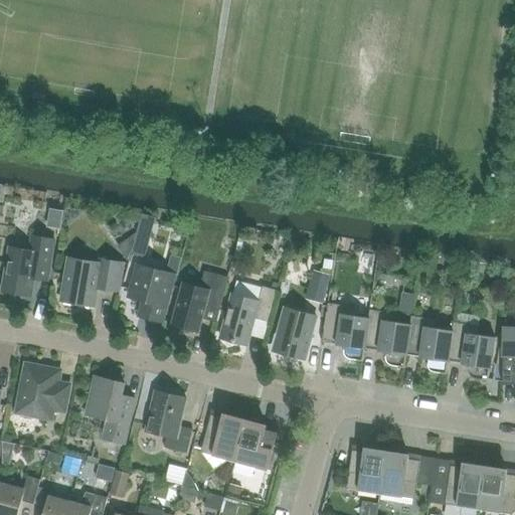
[(133,244),(131,253),(145,258),(156,218),(142,214),(133,244)]
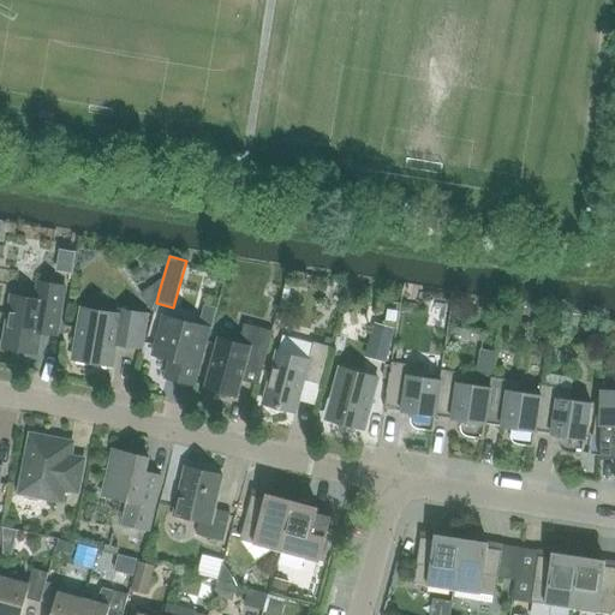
[(153,312),(161,279),(139,294),(153,312)]
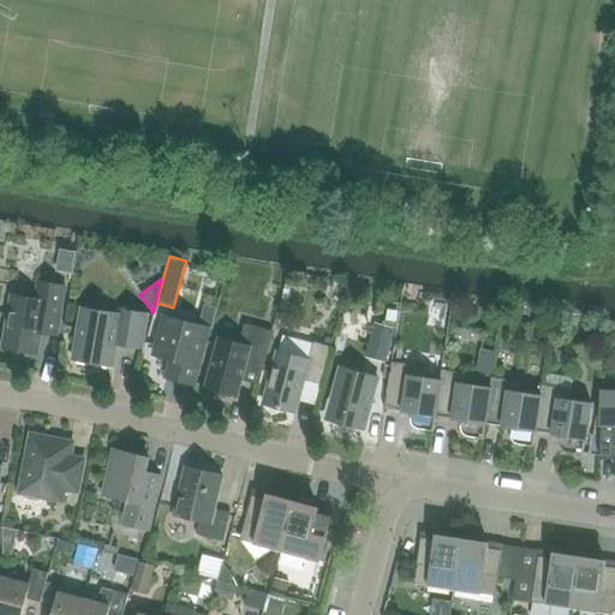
[(37,354),(43,322),(59,324),(65,287),(37,282),(35,300),(11,296),(3,348),(37,354)]
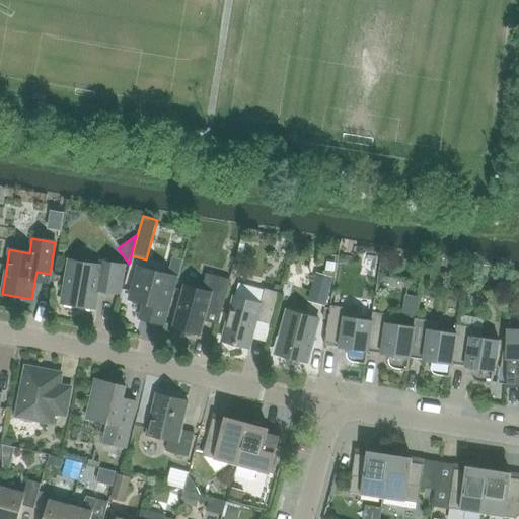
[(95,309),(98,291),(120,294),(125,266),(100,262),(100,266),(69,260),(62,303),(95,309)]
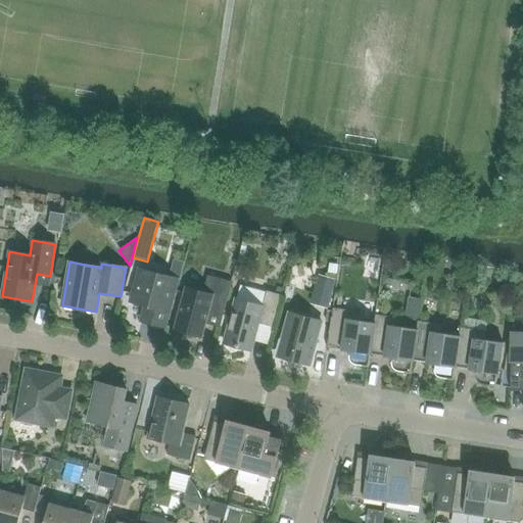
[(164,327),(178,279),(139,269),(130,301),(145,305),(141,321),(164,327)]
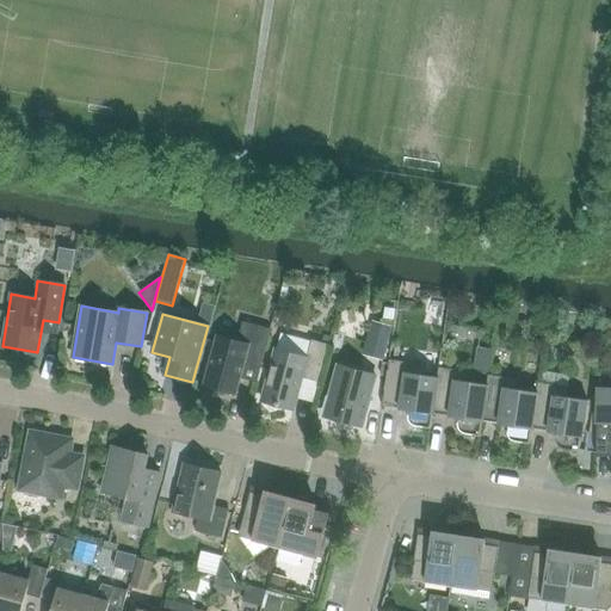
[(371,320),(362,355),(383,360),(393,326),(371,320)]
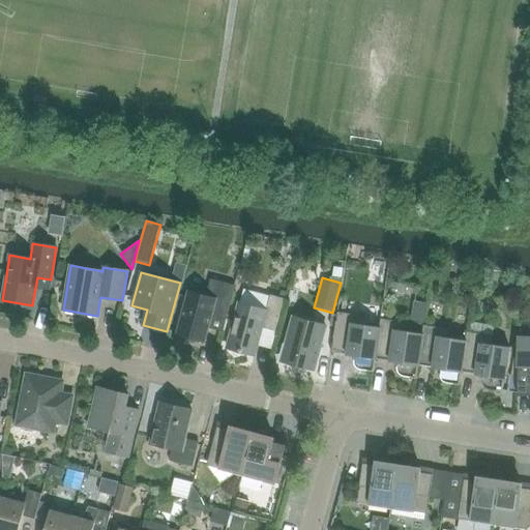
[(205,342),(211,316),(226,320),(235,286),(211,280),(206,296),(188,292),(177,334),(184,336),(185,341),(194,343),(197,340),(205,342)]
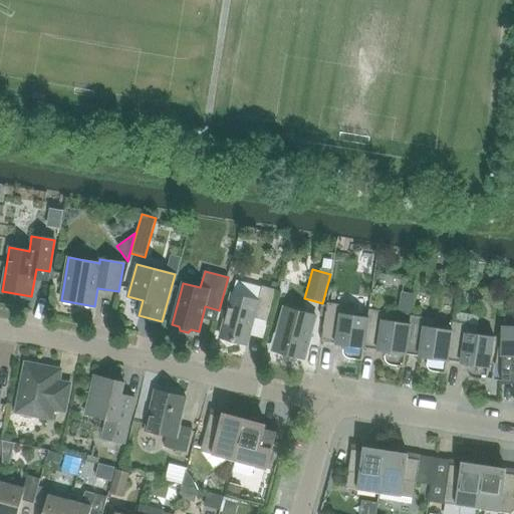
[(232,294),(220,337),(247,344),(254,318),(267,321),(276,290),(262,286),(261,288),(237,281),(233,294),(232,294)]
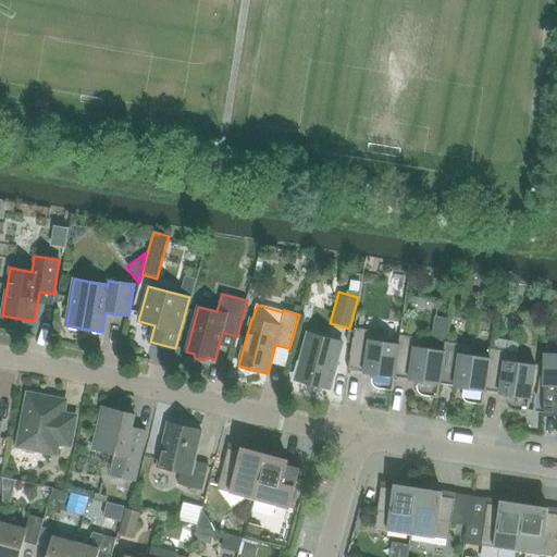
[(399,344),(398,344),(381,341),(382,332),(355,327),(348,370),(364,372),(364,373),(372,374),(371,379),(372,381),(372,384),(374,386),(376,388),(379,390),(393,391),(395,378),(399,344)]
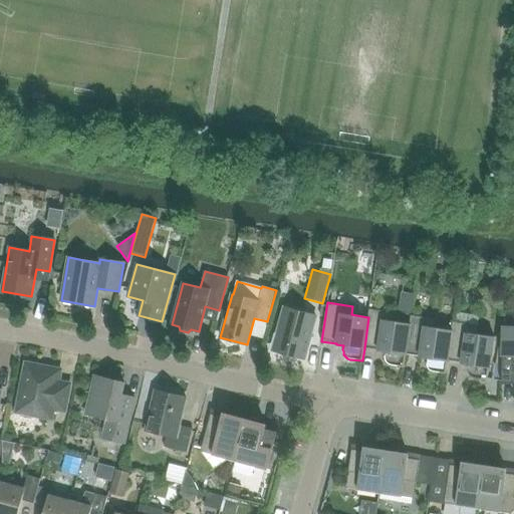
[(279,333),(276,332),(273,333),(271,344),(273,346),(272,349),(274,349),(276,352),(286,355),(289,353),(305,357),(315,317),(282,309),(279,322),(282,323),(279,333)]
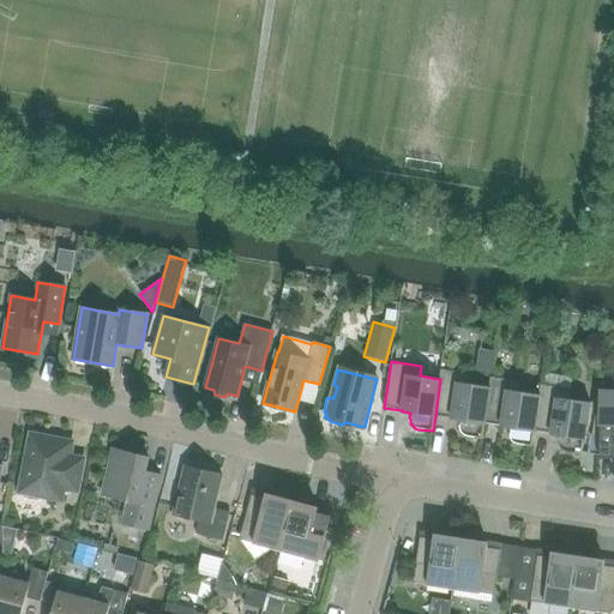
[(491,386),(488,386),(469,384),(471,374),(440,369),(439,379),(440,379),(435,416),(451,420),(459,421),(459,425),(459,428),(461,431),(462,434),(465,435),(468,437),(482,439),(485,423),(491,386)]
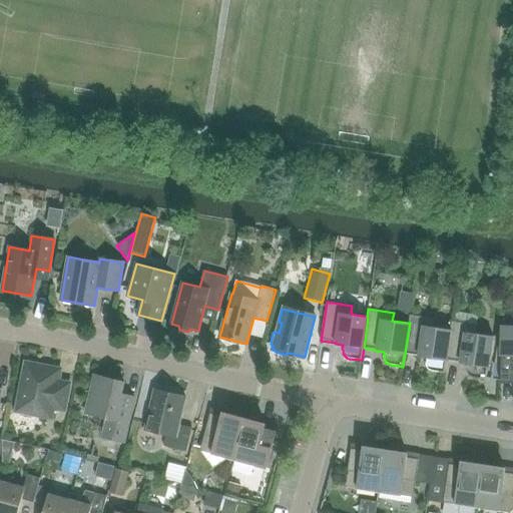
[(451,330),(450,330),(434,327),(435,319),(410,315),(408,323),(410,323),(405,354),(419,356),(419,357),(426,358),(425,362),(425,364),(426,367),(428,369),(430,371),(433,371),(445,373),(446,360),(451,330)]
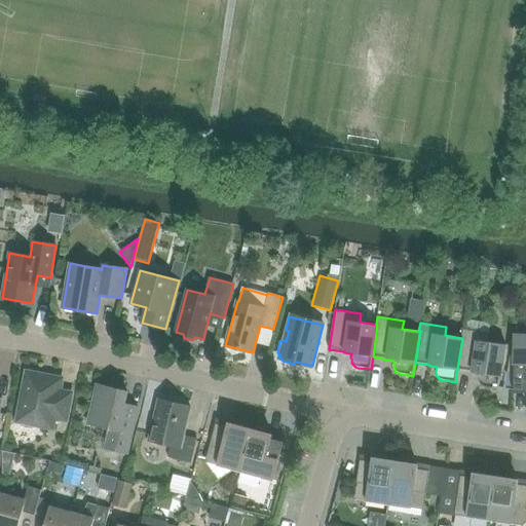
[(462,329),(461,338),(462,338),(457,369),(472,371),(472,372),(479,373),(479,377),(479,380),(480,382),(481,384),(484,386),(486,387),(498,388),(505,344),(487,341),(488,333),(462,329)]
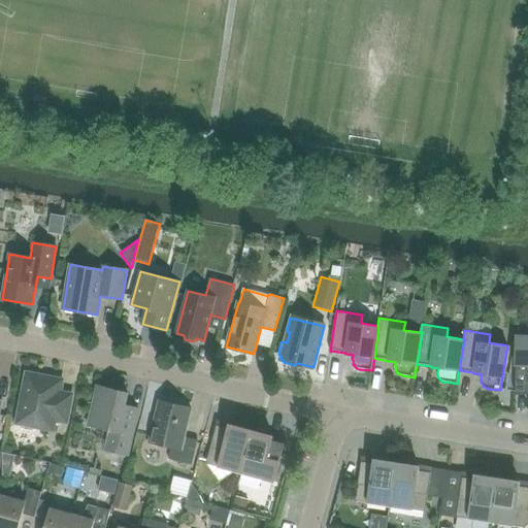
[(527,337),(517,337),(516,393),(527,393),(527,337)]
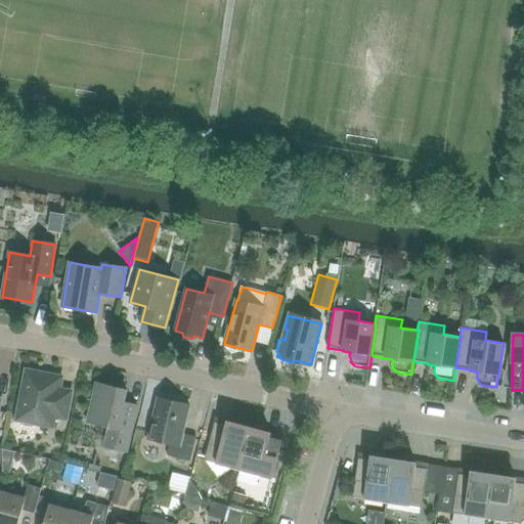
[(72,391),(59,389),(62,377),(26,370),(16,421),(17,421),(18,422),(23,424),(27,426),(31,426),(36,426),(38,425),(52,427),(54,418),(67,420),(72,391)]
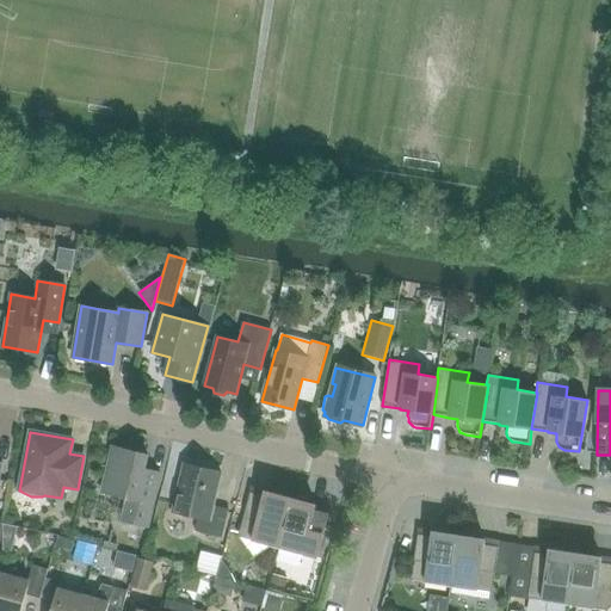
[(160,473),(144,469),(148,455),(112,448),(103,492),(128,498),(122,520),(148,526),(160,473)]
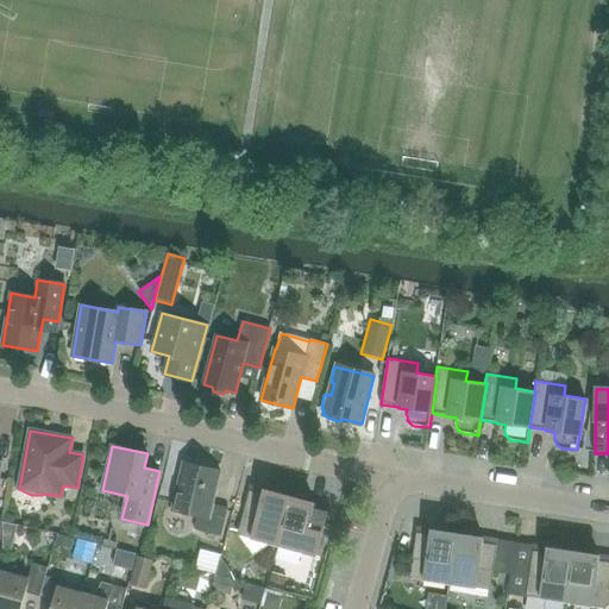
[(227,508),(213,504),(220,471),(183,463),(173,509),(198,515),(194,529),(221,535),(227,508)]
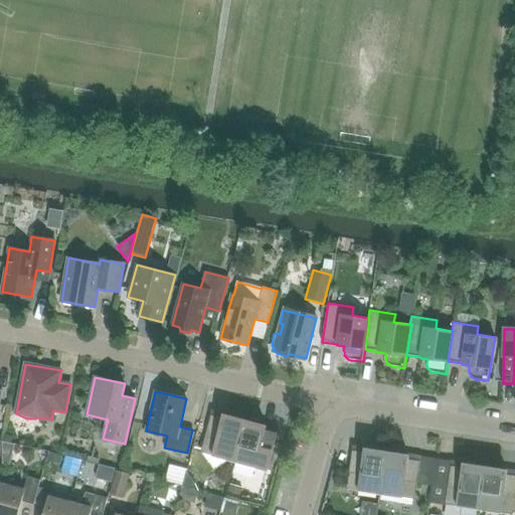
[(234,461),(244,420),(232,417),(231,420),(211,414),(201,453),(234,461)]
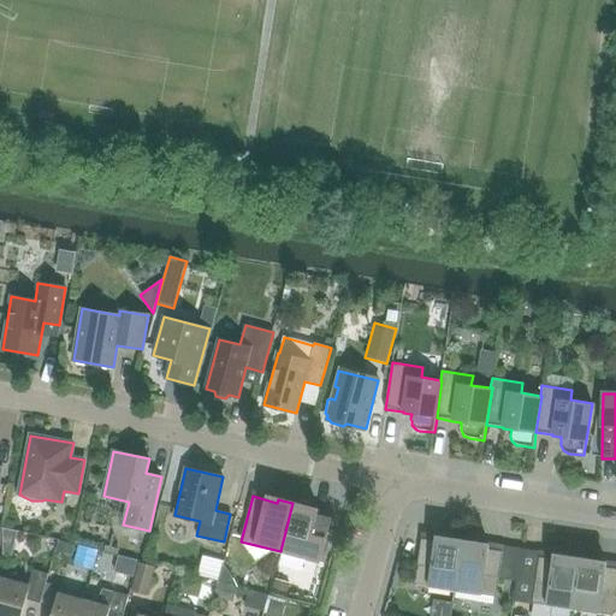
[(308,508),(292,503),(280,551),(320,562),(332,517),(307,511),(308,508)]
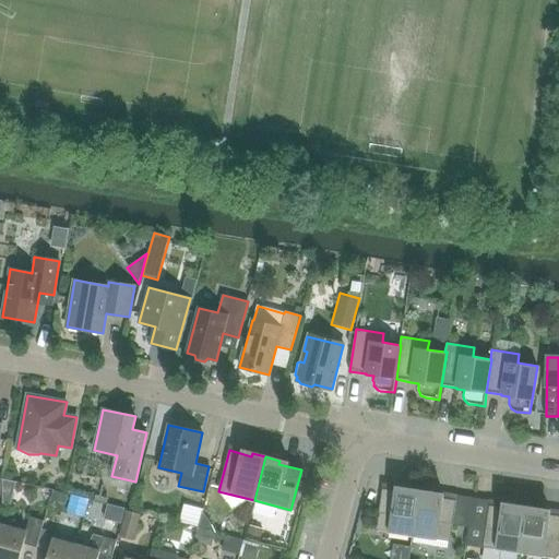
[(382,489),(376,531),(413,536),(420,491),(406,489),(405,492),(382,489)]
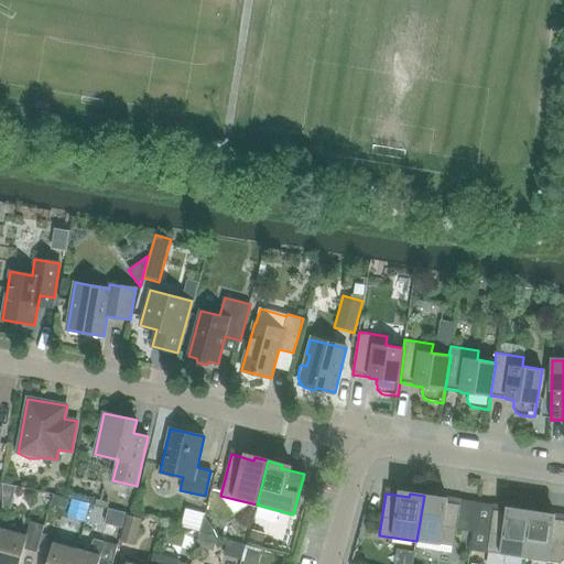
[(52,505),(67,509),(69,499),(54,496),(52,505)]
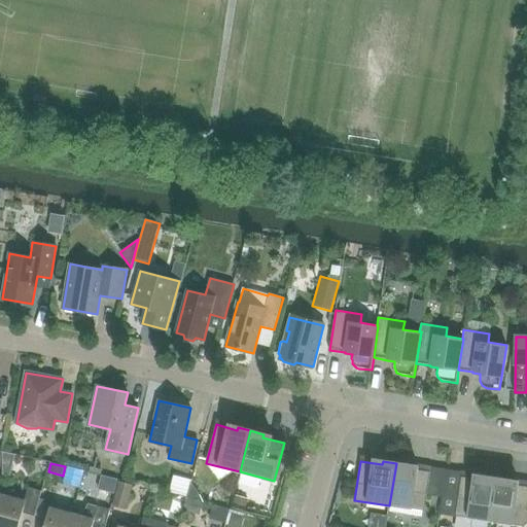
[(396,463),(389,505),(424,511),(426,495),(443,497),(446,473),(430,471),(409,468),(409,465),(396,463)]
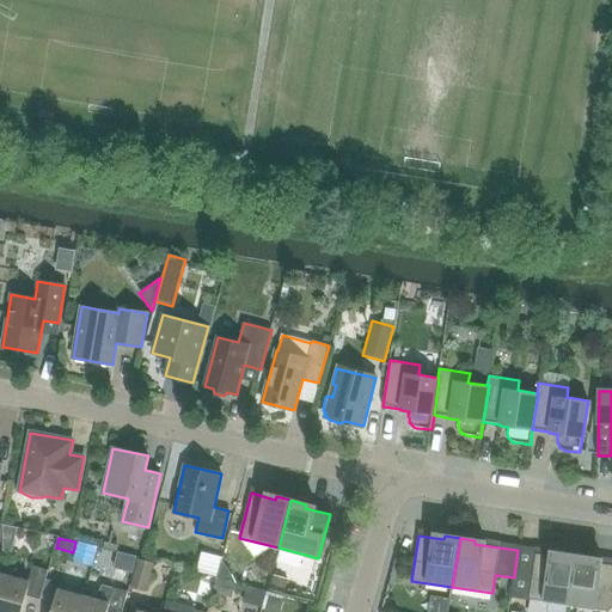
[(104,539),(101,564),(121,568),(124,542),(104,539)]
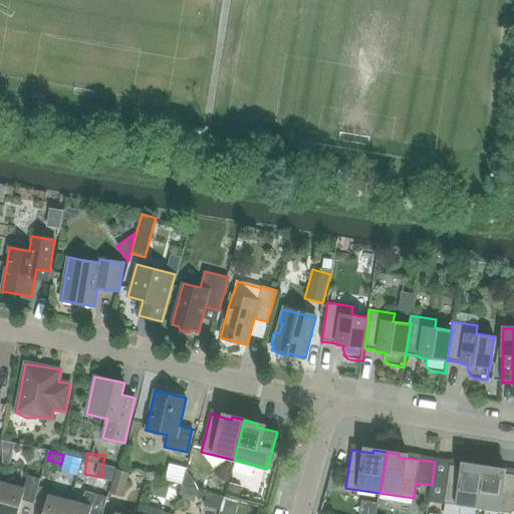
[(432,485),(429,500),(444,503),(478,508),(484,467),(471,465),(471,468),(435,462),(432,485)]
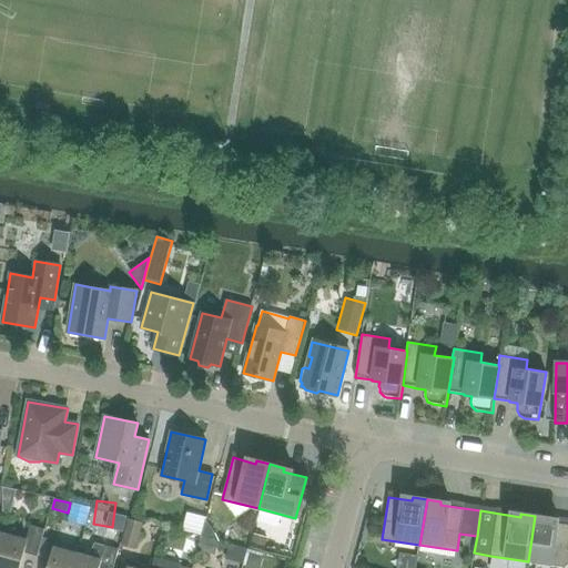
[(535,516),(528,561),(566,567),(566,564),(567,563),(567,524),(548,521),(549,518),(535,516)]
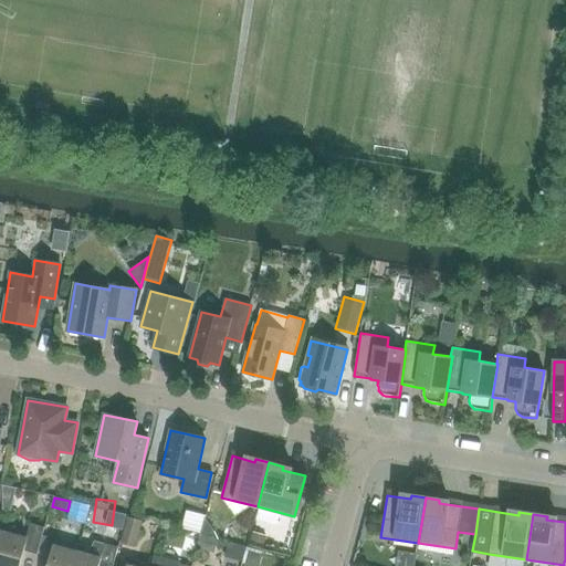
[(135,547),(143,521),(128,516),(122,544),(135,547)]
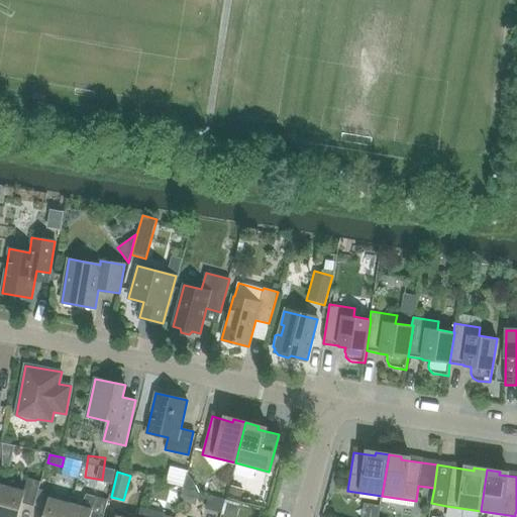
[(187,473),(183,488),(199,492),(196,485),(187,473)]
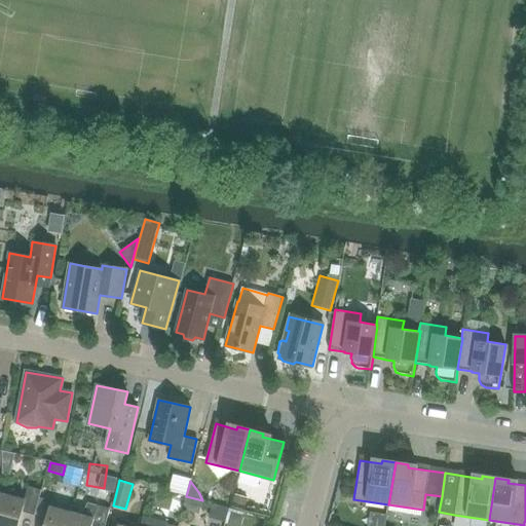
[(25,499),(4,494),(0,508),(0,525),(19,525),(23,512),(35,515),(41,490),(28,486),(25,499)]
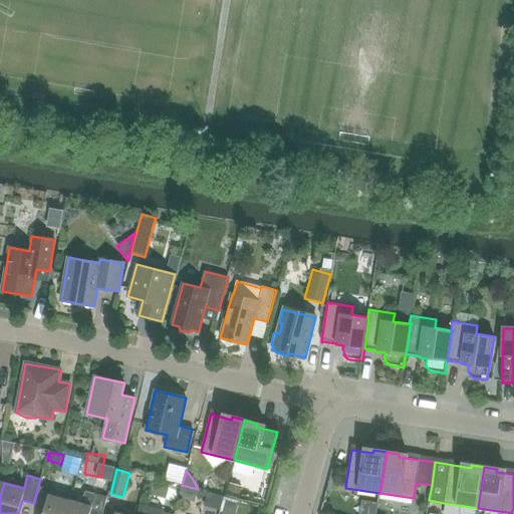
[(187,500),(196,495),(198,489),(182,485),(179,498),(187,500)]
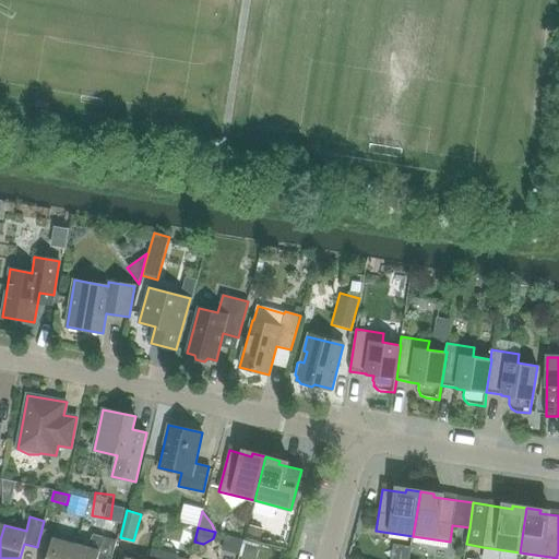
[(83,546),(76,545),(72,558),(111,558),(117,540),(93,534),(83,546)]
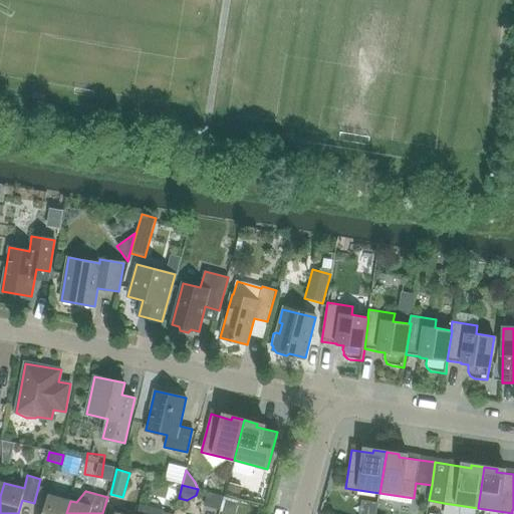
[(66,513),(70,501),(49,495),(43,513),(66,513)]
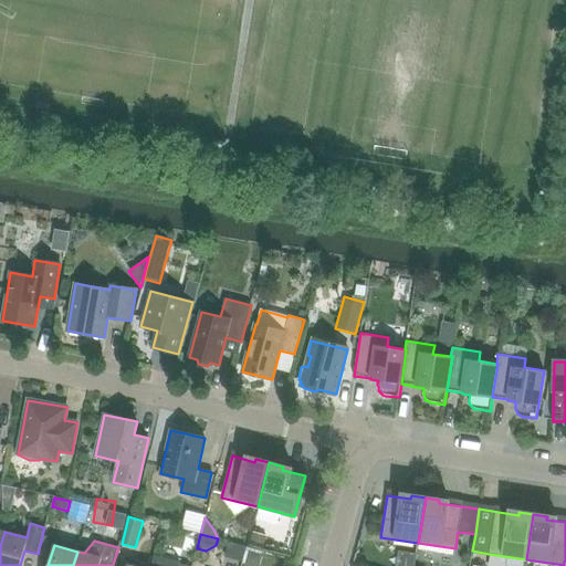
[(261,551),(245,546),(242,562),(244,563),(243,564),(251,565),(258,565),(261,555),(260,554),(261,551)]
